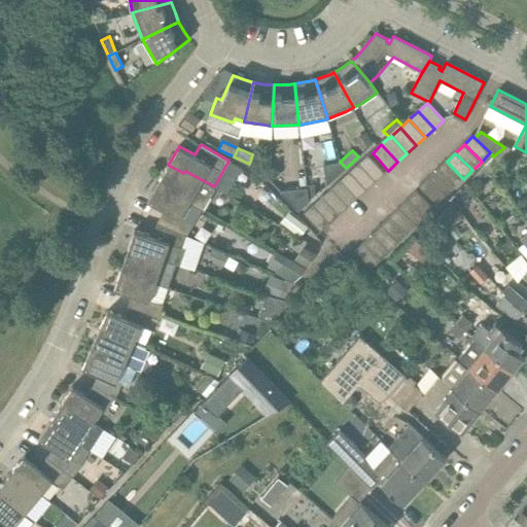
[(376,183),(385,174),(369,156),(359,165),(376,183)]
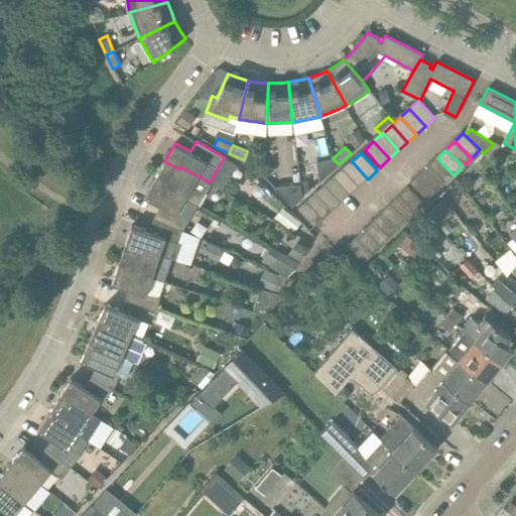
[(320,169),(326,175),(339,164),(333,158),(320,169)]
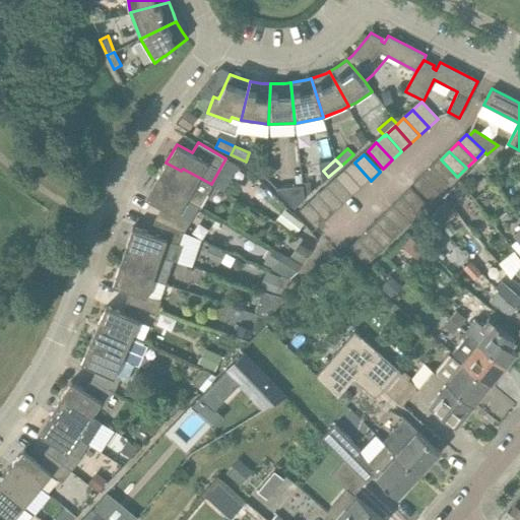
[(449,185),(457,177),(441,159),(432,169),(449,185)]
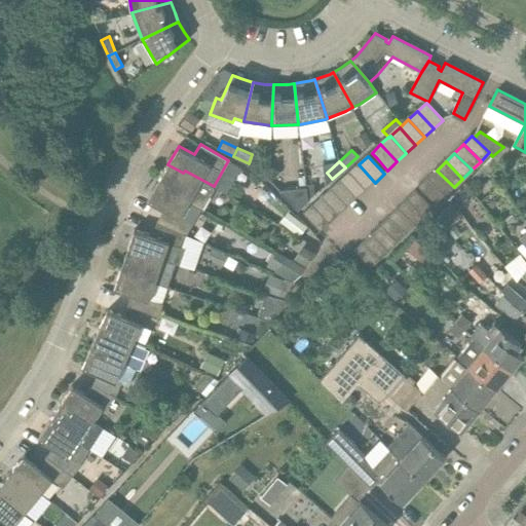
[(173,192),(189,200),(203,209),(215,187),(214,186),(185,171),(183,173),(167,164),(158,180),(174,189),(173,192)]
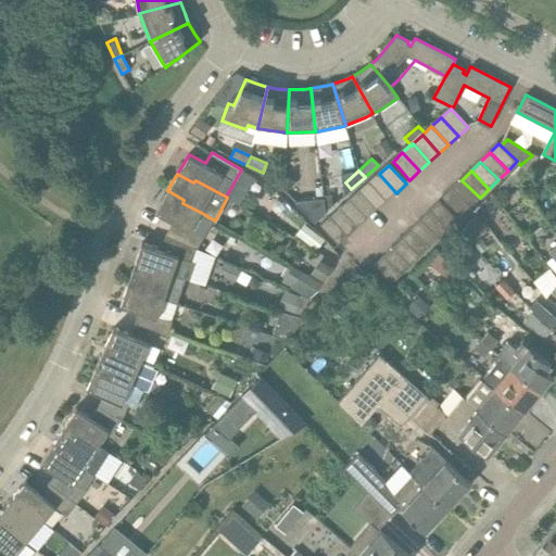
[(387,202),(396,193),(379,174),(369,182),(387,202)]
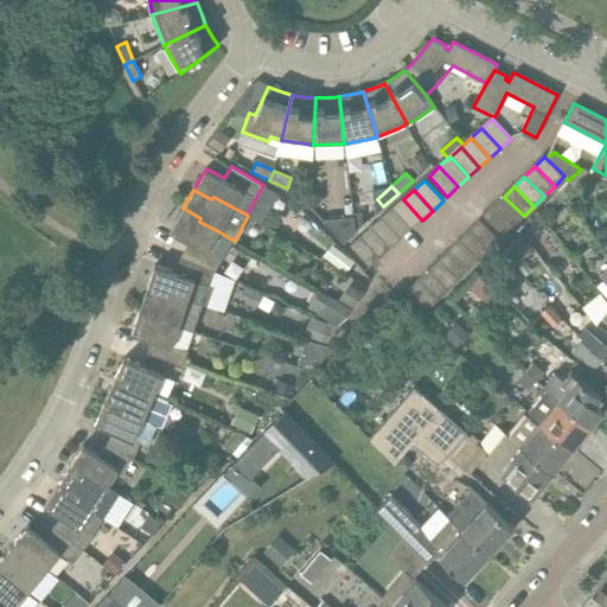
[(515,227),(524,216),(504,197),(494,206),(515,227)]
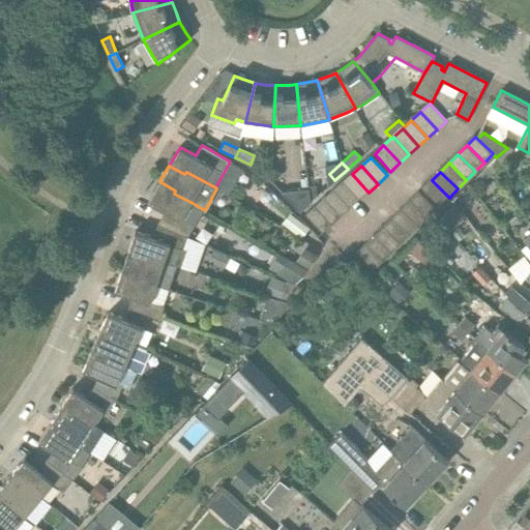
[(359,201),(369,193),(352,174),(343,182),(359,201)]
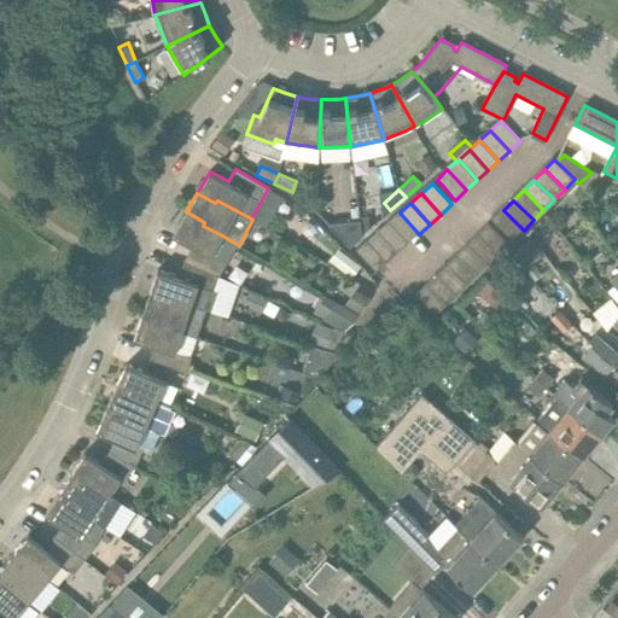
[(513,240),(524,231),(503,210),(494,220),(513,240)]
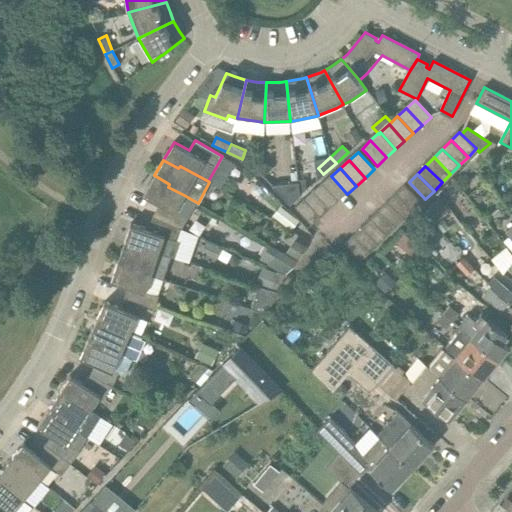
[(153,216),(182,228),(186,218),(175,212),(184,195),(168,187),(169,184),(154,175),(144,194),(159,203),(153,216)]
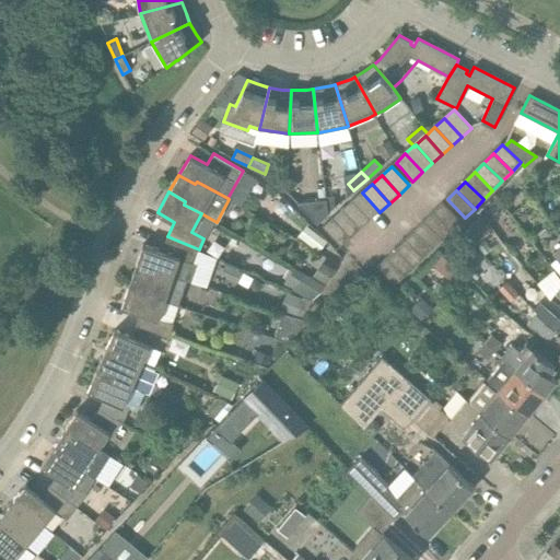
[(370,221),(380,212),(362,193),(353,201),(370,221)]
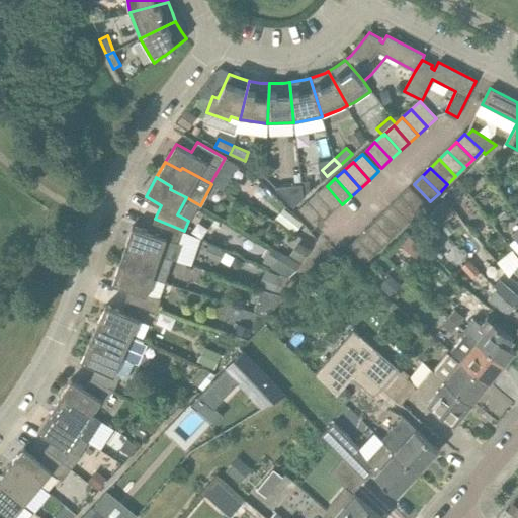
[(294,208),(306,199),(304,185),(276,188),(294,208)]
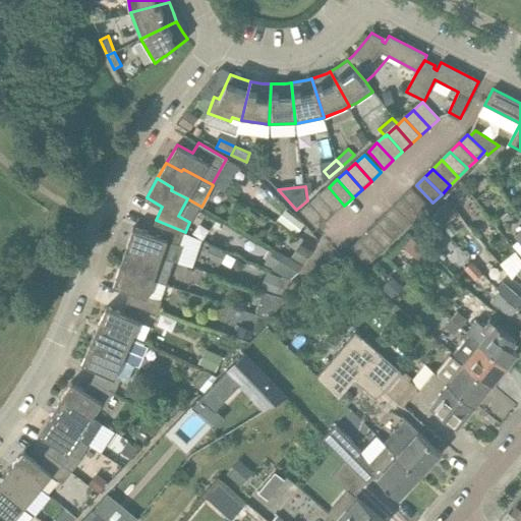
[(336,214),(344,206),(329,187),(320,195),(336,214)]
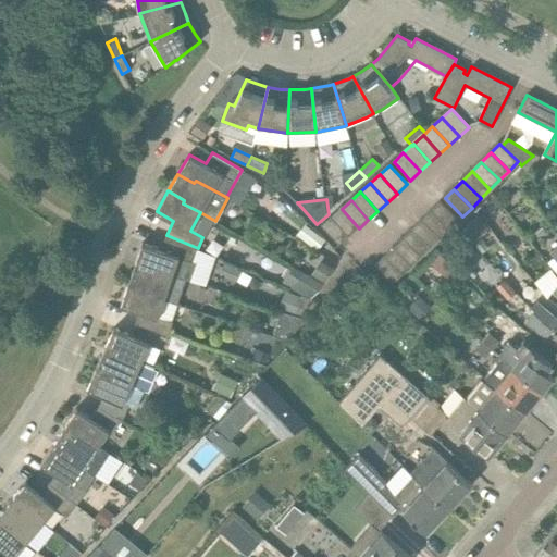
[(449,230),(458,221),(440,202),(431,211),(449,230)]
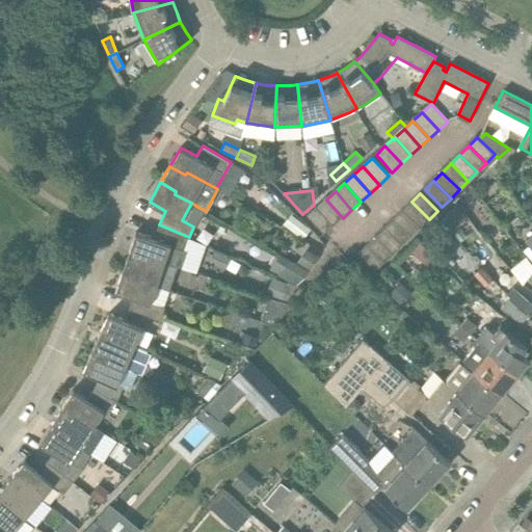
[(334,227),(343,218),(326,200),(317,208),(334,227)]
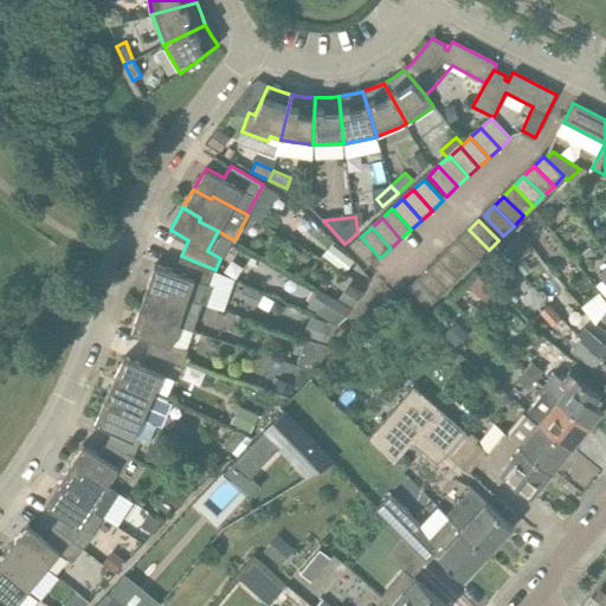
[(479,260),(489,250),(469,230),(459,240),(479,260)]
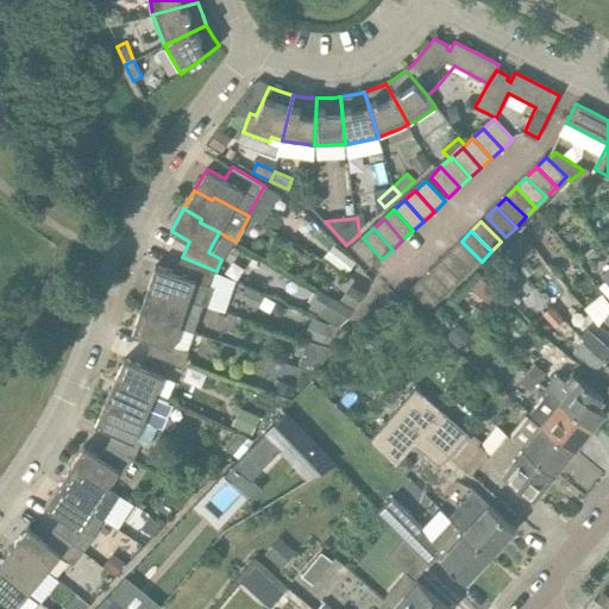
[(371,269),(382,259),(363,238),(352,248),(371,269)]
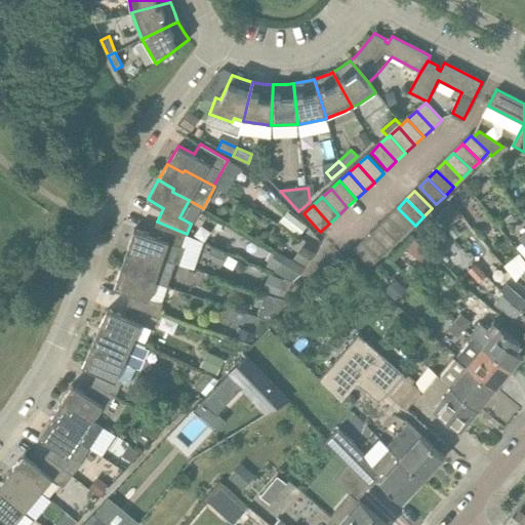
[(406,234),(415,226),(398,208),(389,216),(406,234)]
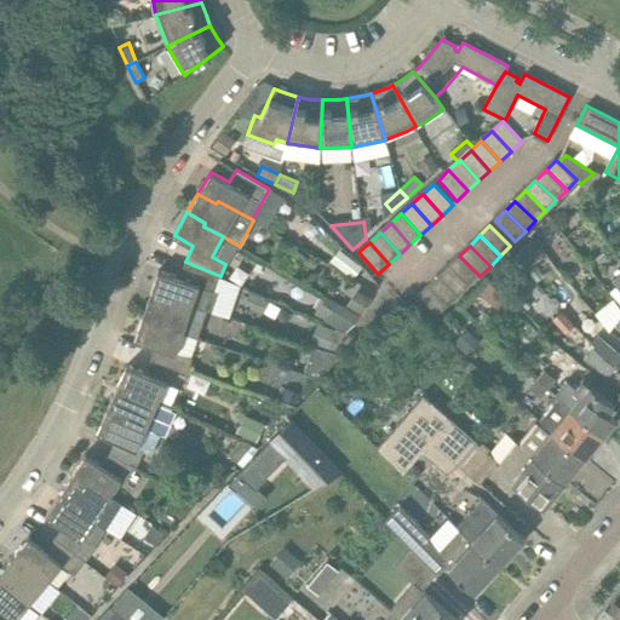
[(470,287),(480,276),(459,256),(449,267),(470,287)]
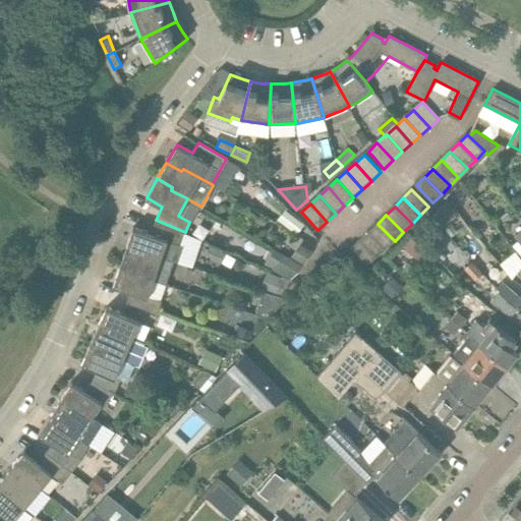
[(145,249),(162,256),(172,259),(179,262),(184,245),(180,243),(185,232),(156,220),(150,233),(133,227),(126,247),(142,253),(145,249)]
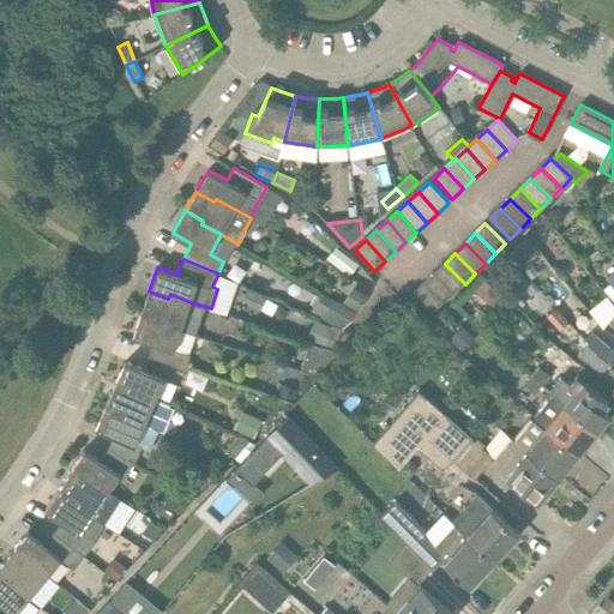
[(455,294),(465,284),(445,264),(434,274),(455,294)]
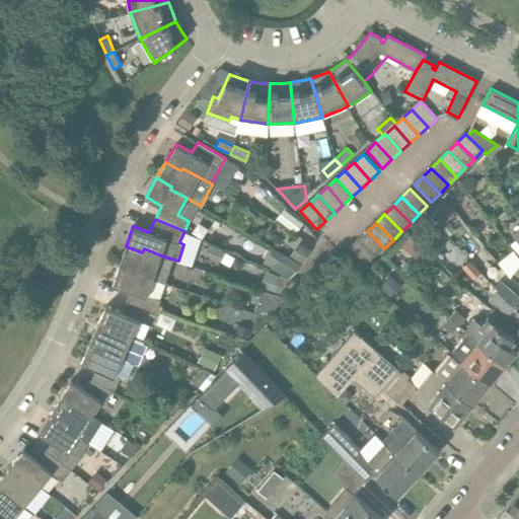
[(376,256),(384,248),(367,231),(359,240),(376,256)]
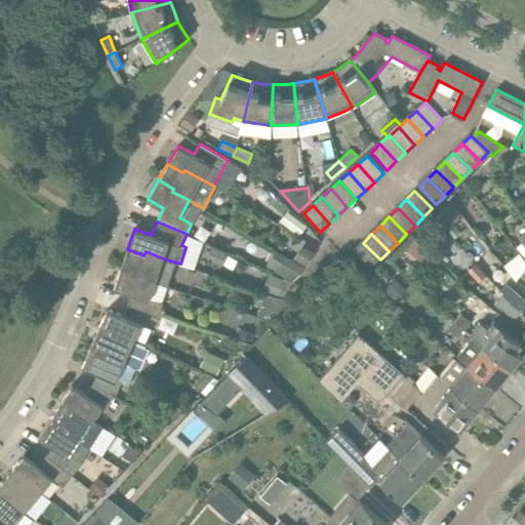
[(371,269),(380,259),(363,243),(354,251),(371,269)]
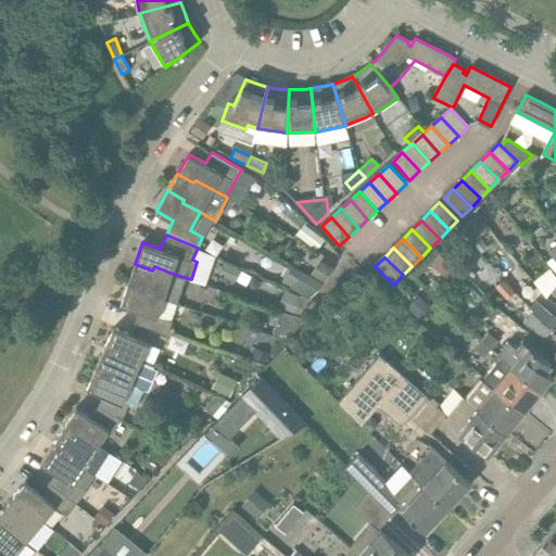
[(146,292),(164,299),(176,303),(184,278),(184,277),(173,274),(154,266),(152,270),(135,264),(128,282),(147,288),(146,292)]
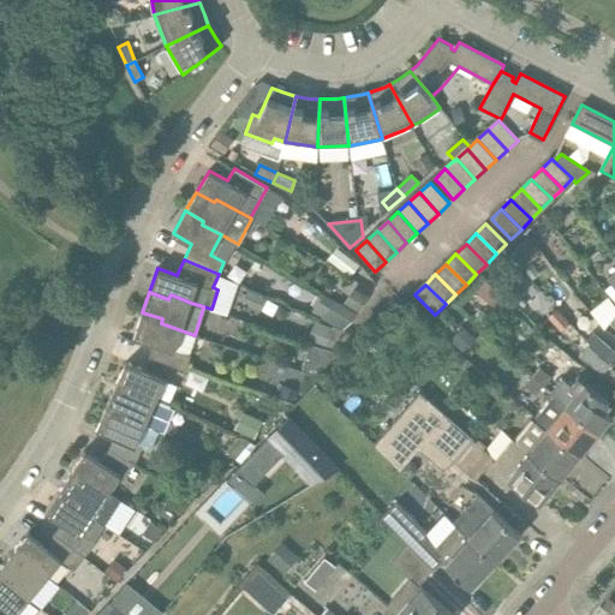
[(561,332),(569,323),(556,309),(548,316),(561,332)]
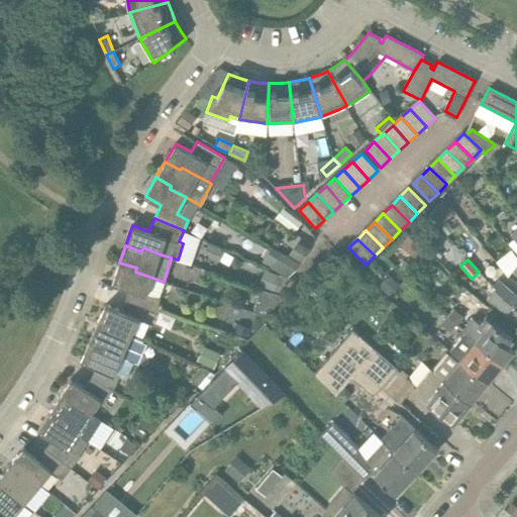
[(136,268),(119,263),(112,283),(129,289),(125,300),(157,311),(161,298),(147,294),(152,278),(135,272),(136,268)]
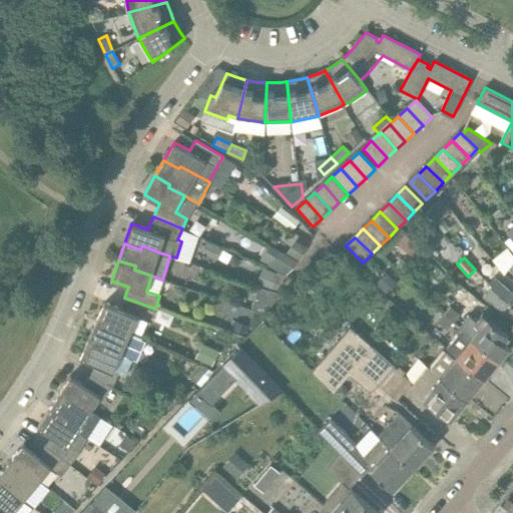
[(512,291),(509,289),(494,276),(490,273),(484,280),(492,287),(505,303),(512,307),(512,291)]
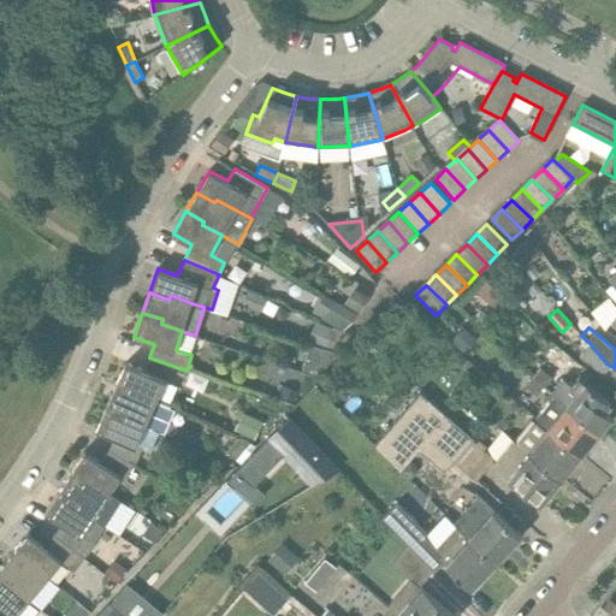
[(295,367),(317,375),(338,351),(327,348),(303,342),(295,367)]
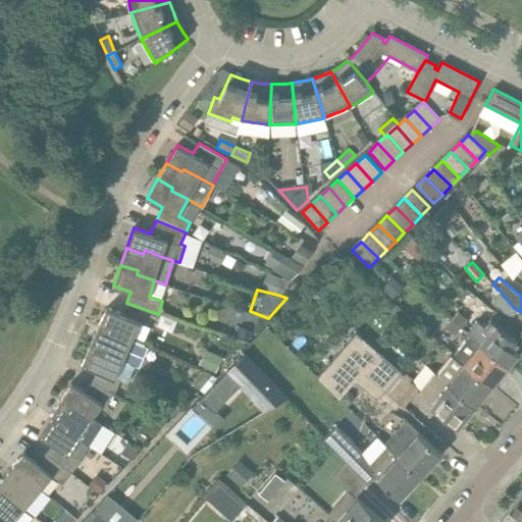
[(521,333),(521,312),(514,308),(501,292),(491,303),(521,326),(521,329),(520,332),(521,333)]
